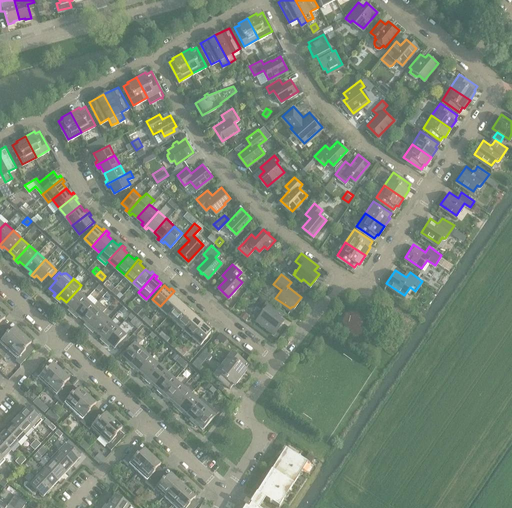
[(86,296),(78,289),(66,302),(71,307),(70,309),(72,312),(86,296)]
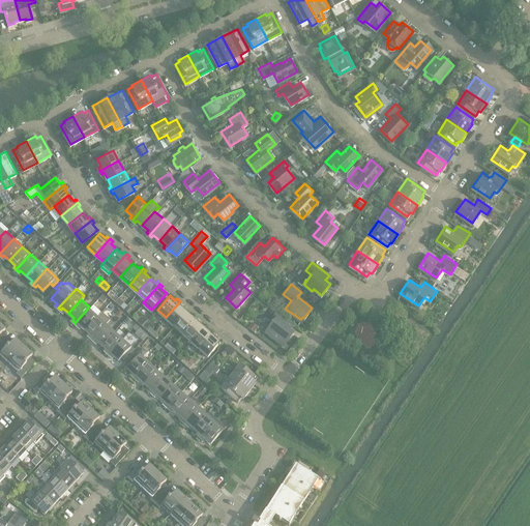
[(119,308),(111,300),(107,304),(115,312),(119,308)]
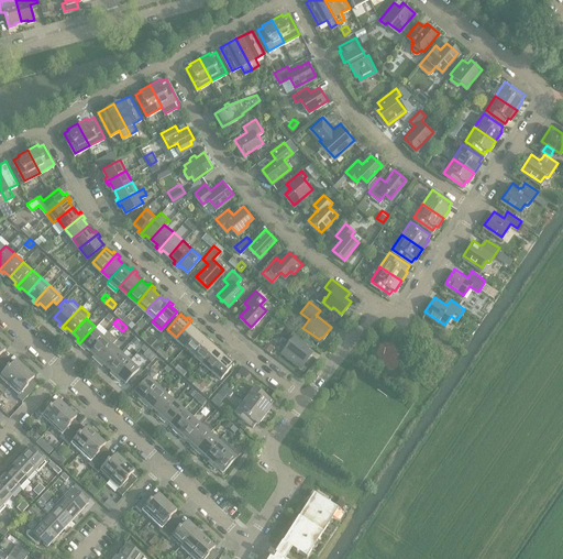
[(198,330),(192,325),(194,322),(191,320),(176,337),(185,346),(198,330)]
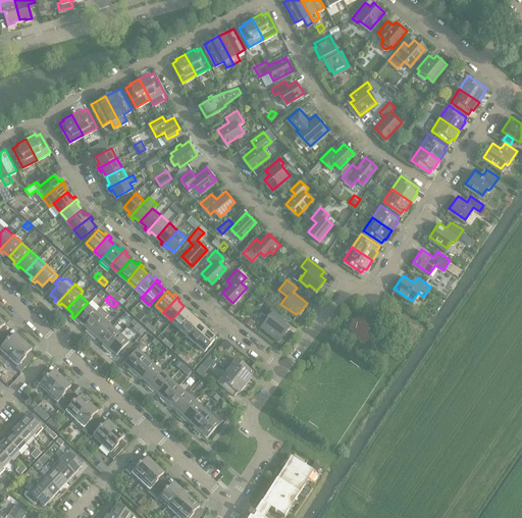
[(96,310),(88,302),(73,318),(76,320),(77,318),(84,323),(96,310)]
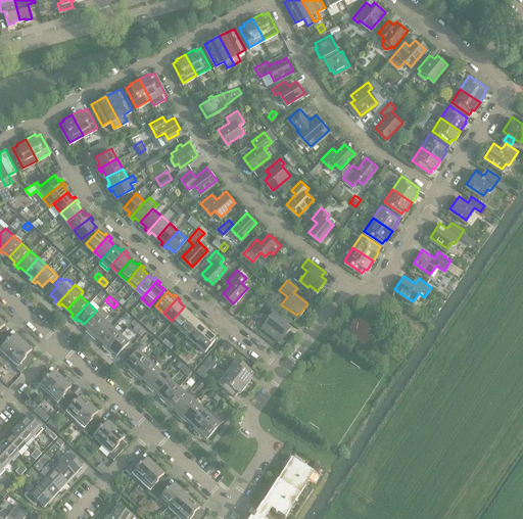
[(191,310),(189,312),(184,307),(172,321),(180,328),(194,312),(191,310)]
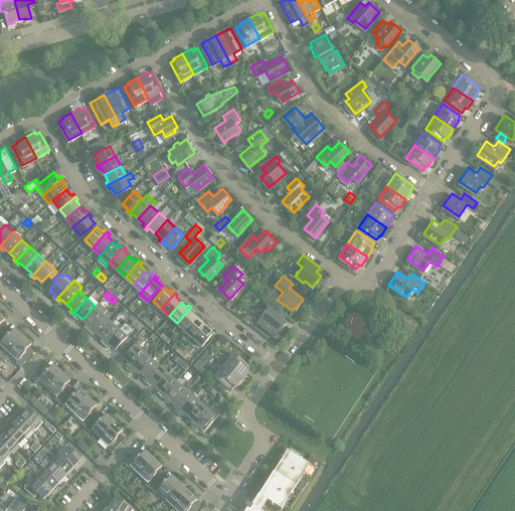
[(285,322),(282,319),(285,314),(269,302),(265,307),(268,309),(258,320),(276,334),(285,322)]
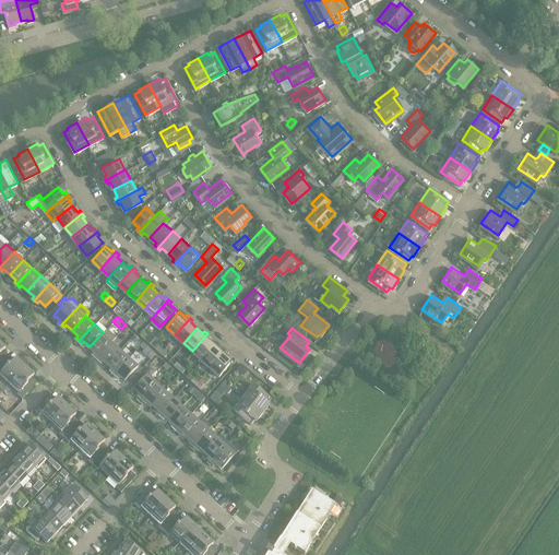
[(111,340),(103,332),(90,346),(96,352),(94,354),(96,356),(111,340)]
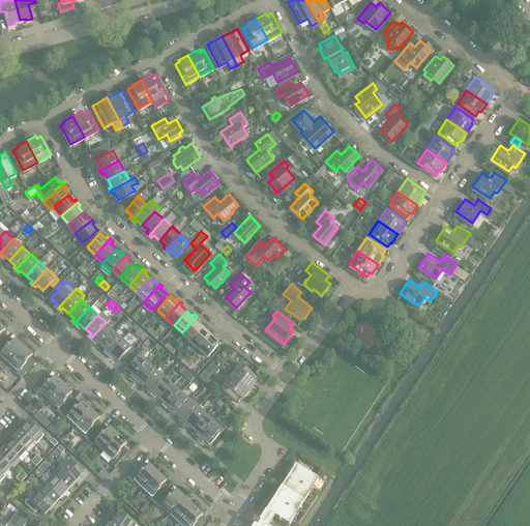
[(199,319),(197,316),(182,332),(190,340),(203,326),(198,321),(199,319)]
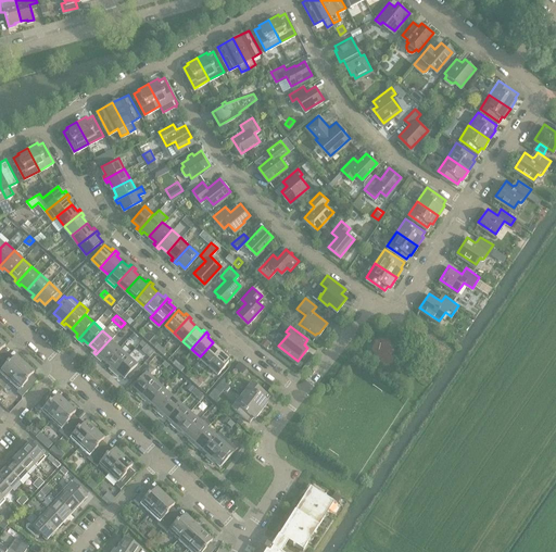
[(119,346),(111,338),(96,354),(99,356),(101,354),(106,360),(119,346)]
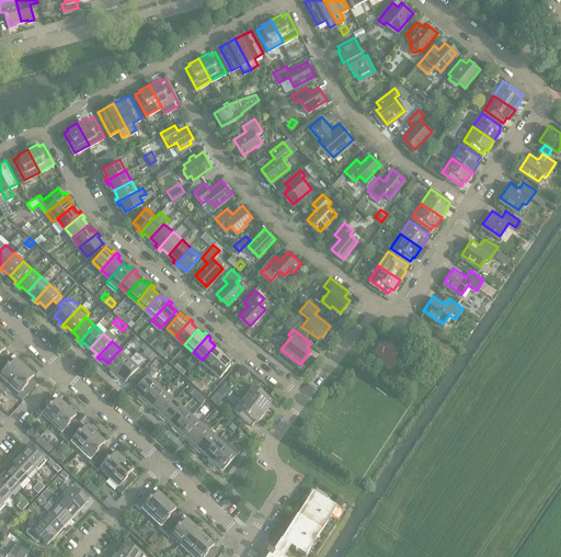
[(226,351),(222,348),(220,350),(215,345),(202,360),(210,367),(226,351)]
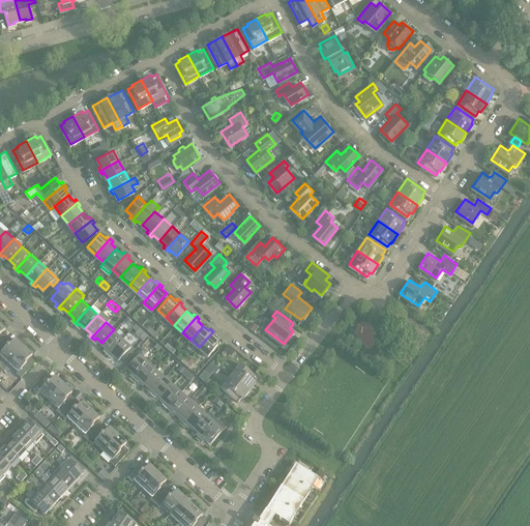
[(122,337),(114,329),(101,343),(108,348),(106,350),(108,353),(122,337)]
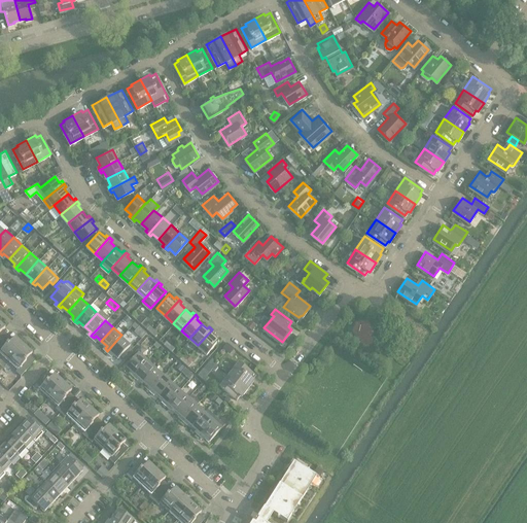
[(218,339),(213,334),(214,332),(212,329),(198,345),(206,353),(218,339)]
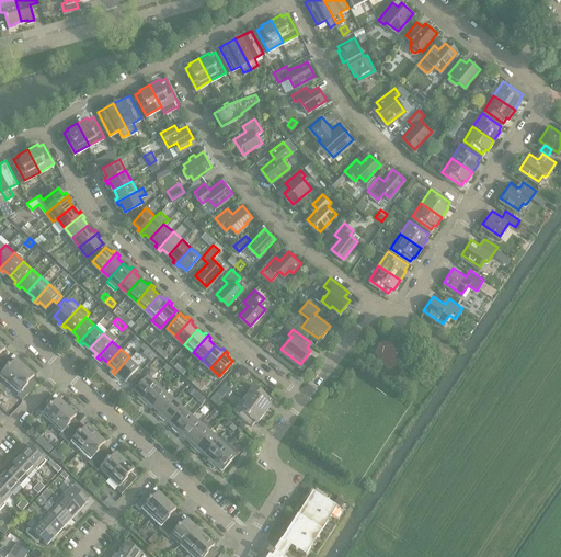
[(25,364),(16,356),(10,364),(4,359),(0,362),(0,372),(0,373),(10,382),(25,364)]
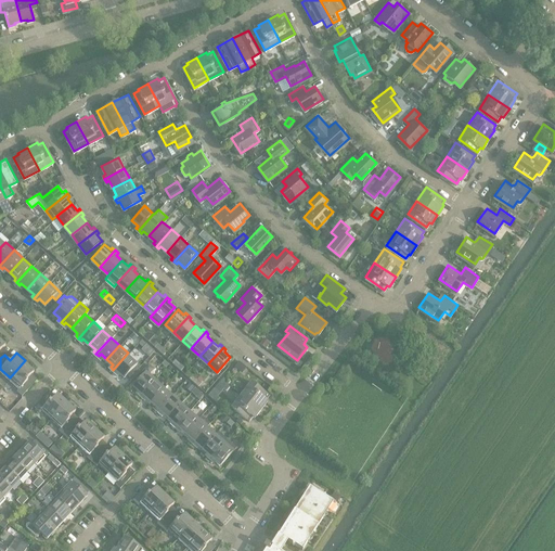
[(137,361),(128,353),(113,370),(116,372),(118,370),(124,375),(137,361)]
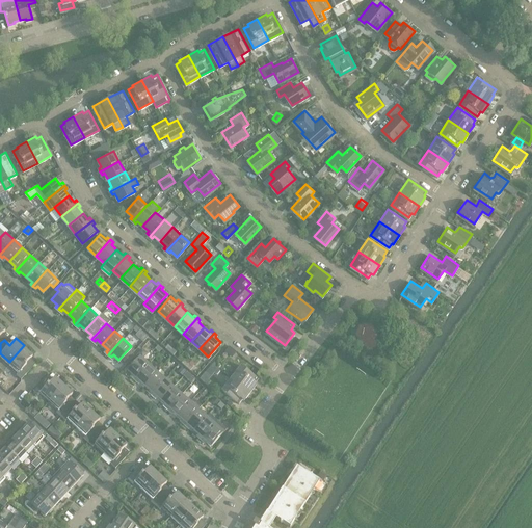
[(229,343),(224,349),(232,354),(236,349),(229,343)]
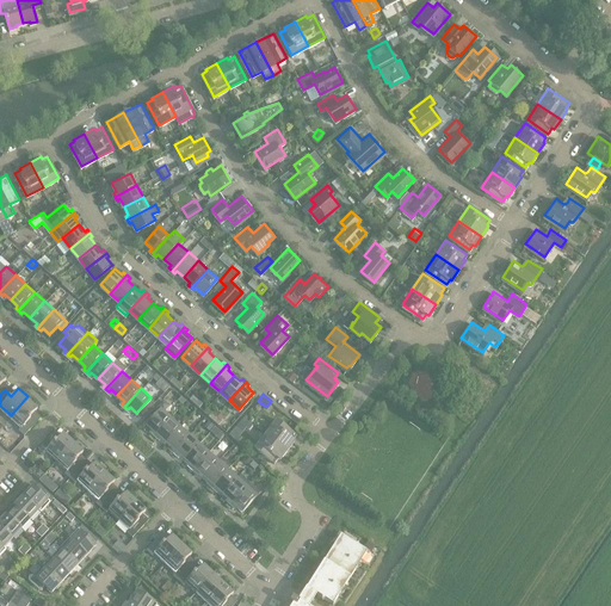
[(37,406),(28,396),(11,415),(20,425),(19,427),(24,432),(36,420),(30,414),(37,406)]
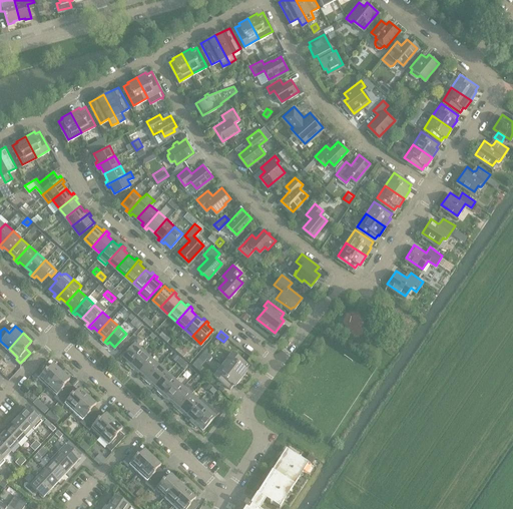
[(143,349),(135,341),(123,355),(128,360),(126,362),(129,364),(143,349)]
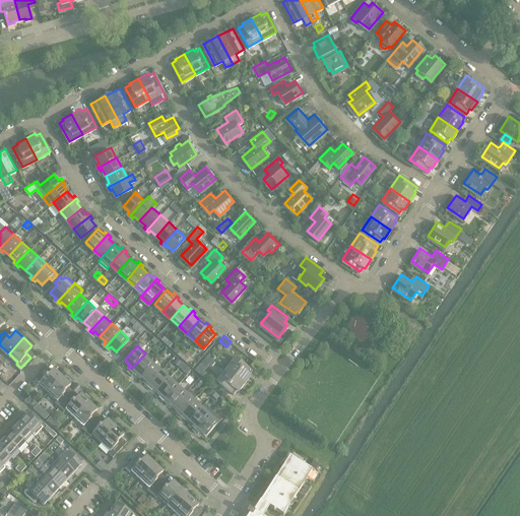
[(153,361),(145,353),(131,369),(134,371),(135,369),(141,374),(153,361)]
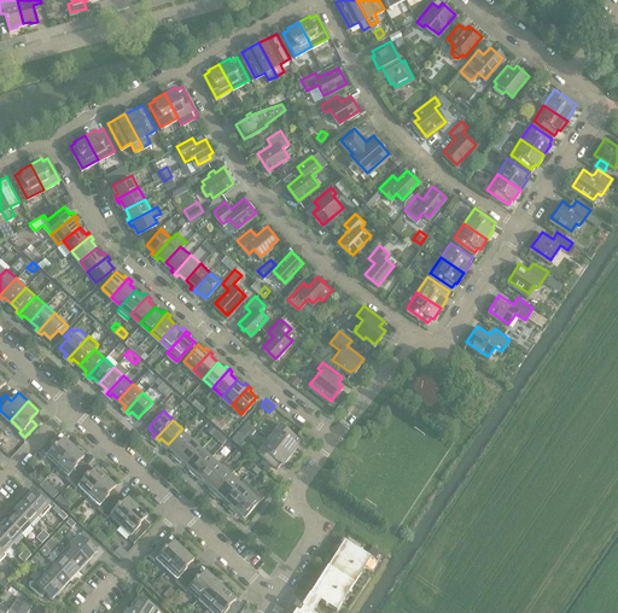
[(298,443),(297,442),(301,437),(280,421),(269,436),(291,453),(298,443)]
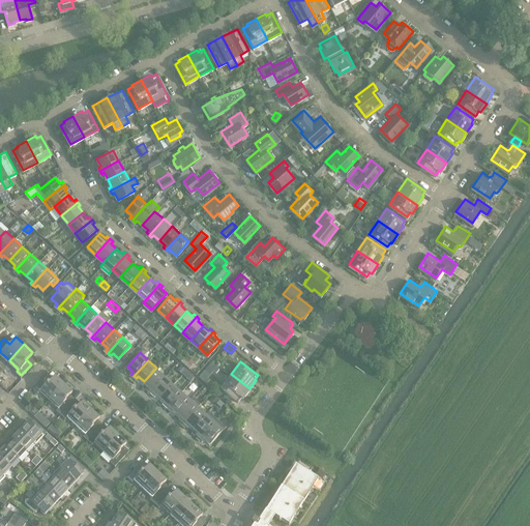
[(181,363),(177,368),(182,372),(186,368),(181,363)]
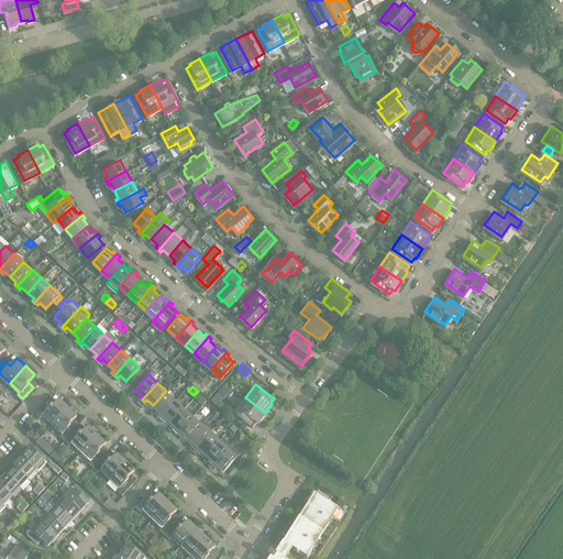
[(175,398),(166,391),(153,405),(159,410),(157,413),(159,416),(175,398)]
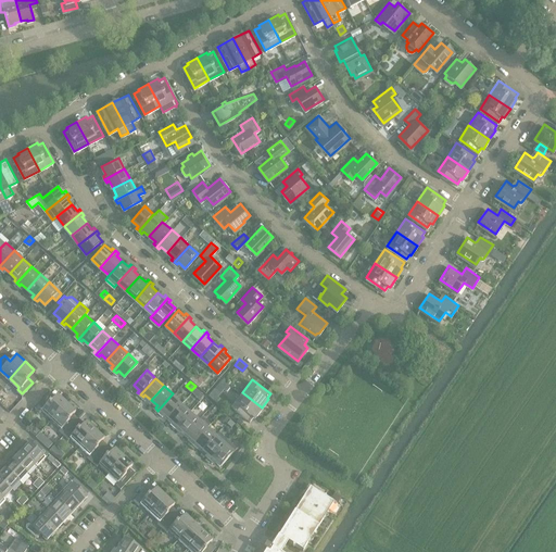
[(67,400),(59,392),(51,400),(46,394),(35,405),(40,411),(42,409),(51,417),(67,400)]
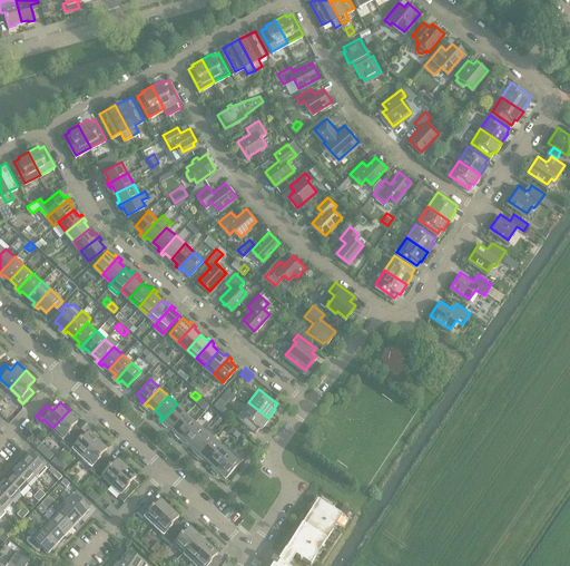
[(268,418),(248,402),(237,416),(256,430),(259,426),(262,427),(268,418)]
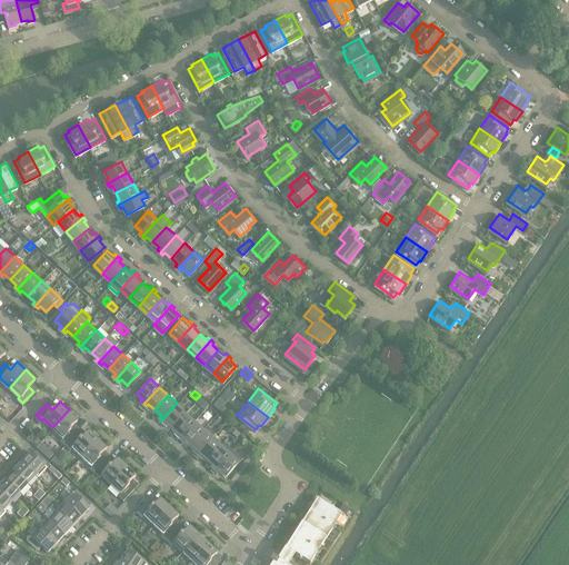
[(186,410),(177,403),(161,420),(165,423),(166,420),(172,426),(186,410)]
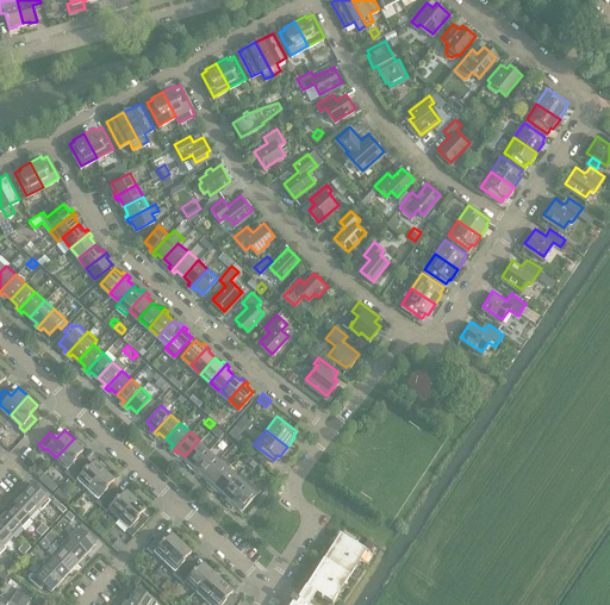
[(83,448),(74,438),(56,457),(67,467),(64,469),(69,474),(81,462),(75,456),(83,448)]
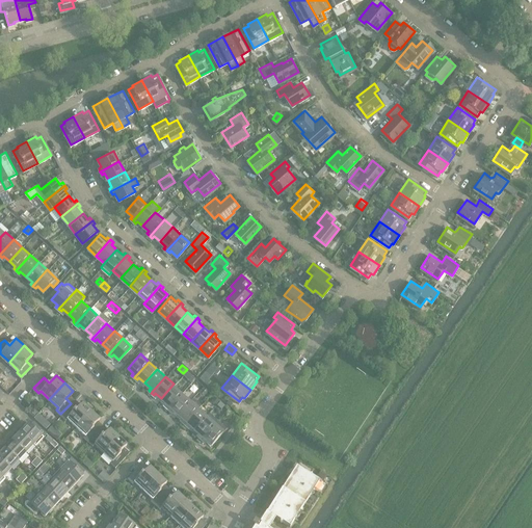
[(182,392),(174,384),(161,398),(167,403),(165,405),(167,407),(182,392)]
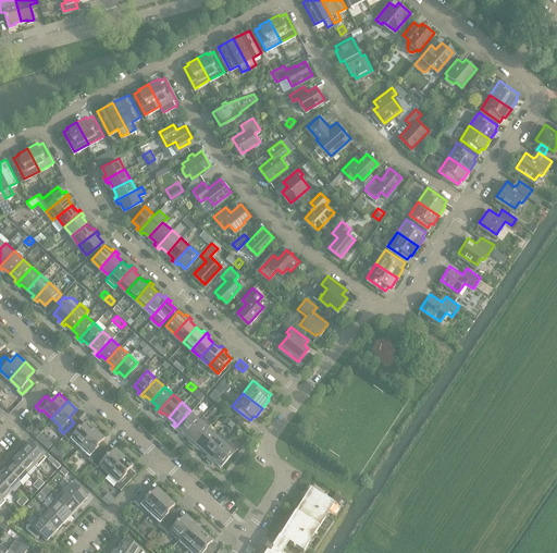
[(199,418),(190,410),(175,427),(178,429),(181,427),(186,432),(199,418)]
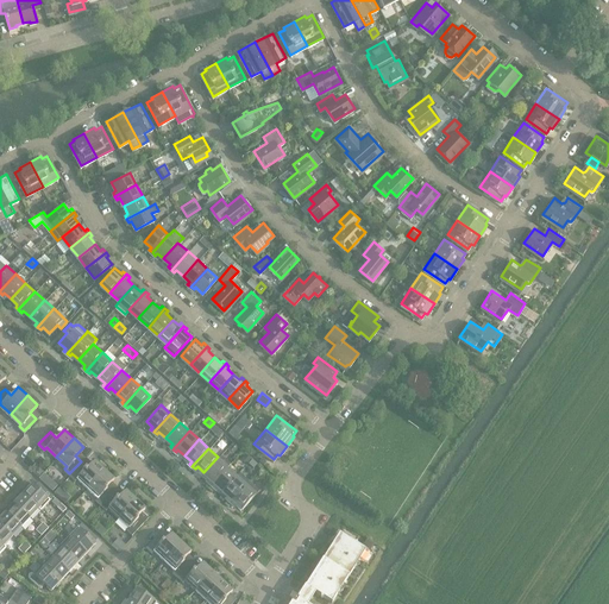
[(227,465),(231,461),(221,452),(218,457),(203,472),(211,478),(208,480),(211,483),(227,465)]
